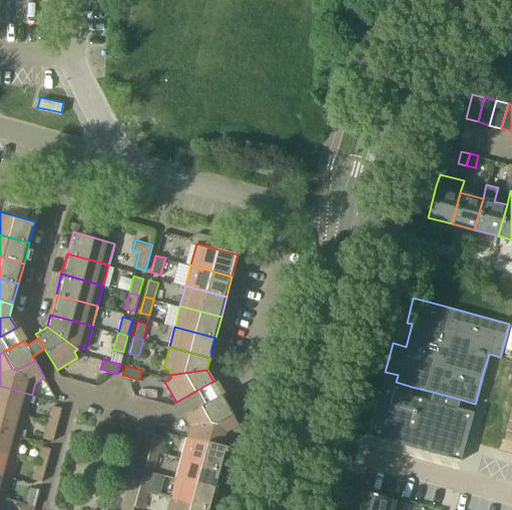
[(460,460),(473,411),(471,411),(469,417),(455,413),(457,407),(459,399),(433,392),(431,400),(410,394),(412,387),(396,382),(384,379),(382,387),(381,386),(368,435),(460,460)]
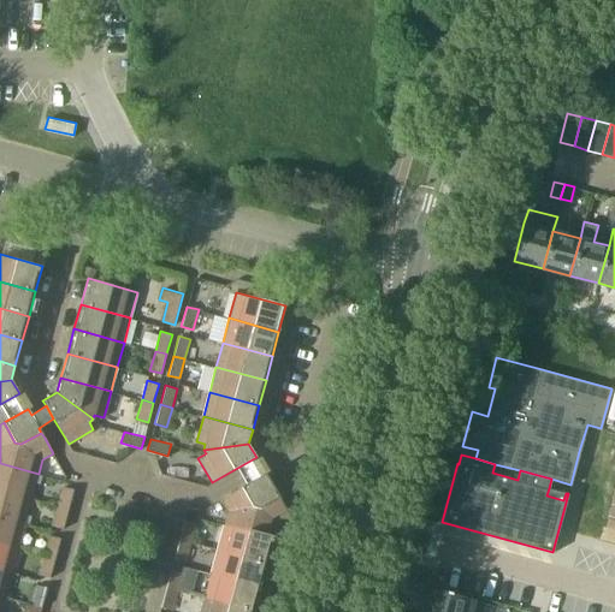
[(0,488),(31,498),(39,474),(0,463),(0,488)]
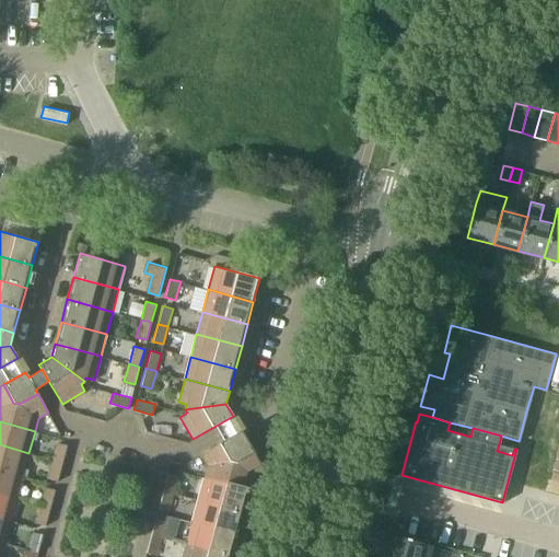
[(253,451),(241,429),(219,442),(229,460),(235,462),(253,451)]
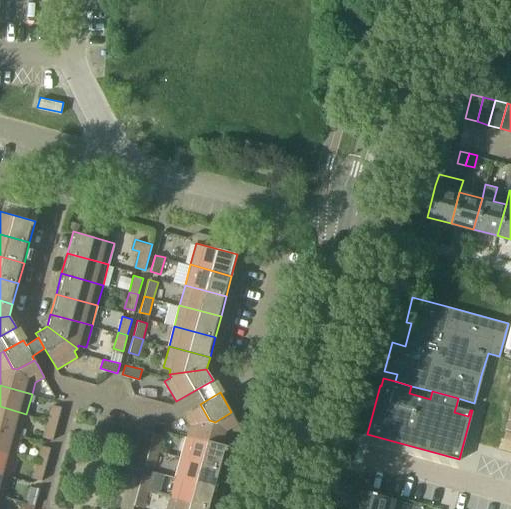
[(57,422),(62,405),(52,403),(48,420),(57,422)]
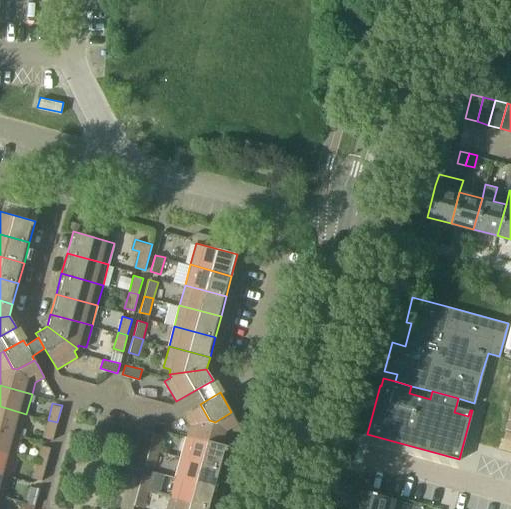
[(241,429),(231,412),(215,422),(209,420),(200,404),(183,414),(189,423),(185,435),(227,446),(228,447),(231,435),(241,429)]
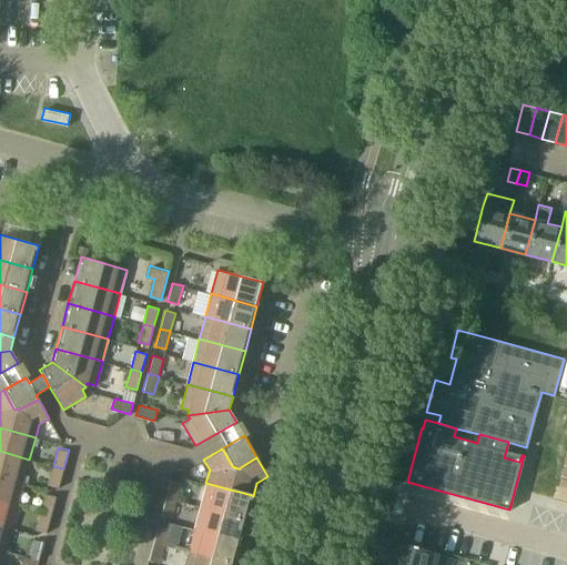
[(0,475),(23,482),(29,460),(0,451),(0,475)]
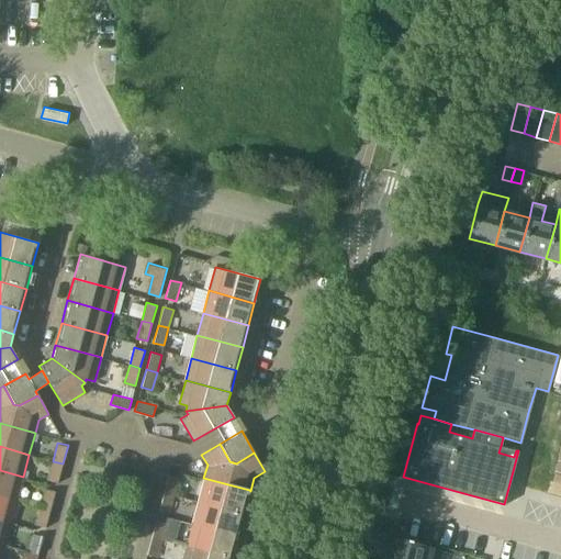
[(58,482),(63,464),(53,461),(47,479),(58,482)]
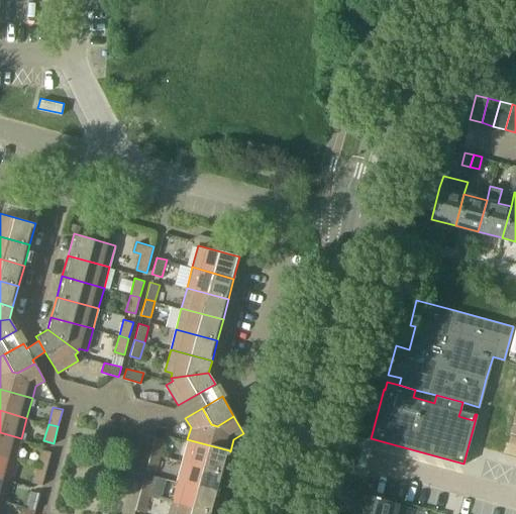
[(0,454),(15,459),(21,438),(0,432),(0,454)]
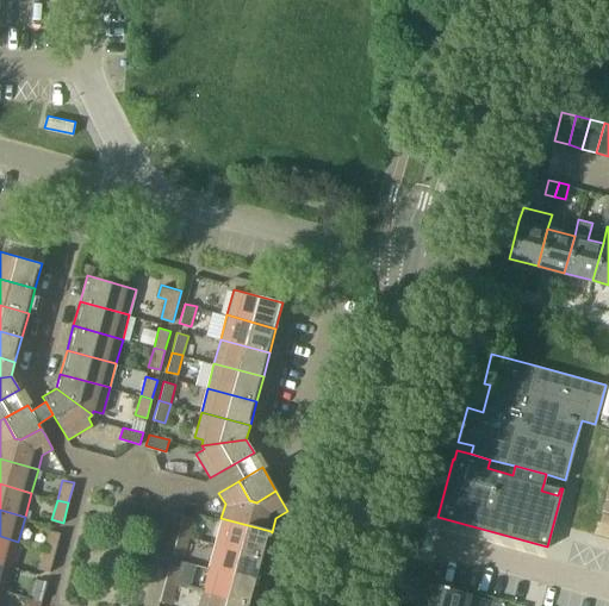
[(188,535),(193,516),(182,513),(178,532),(188,535)]
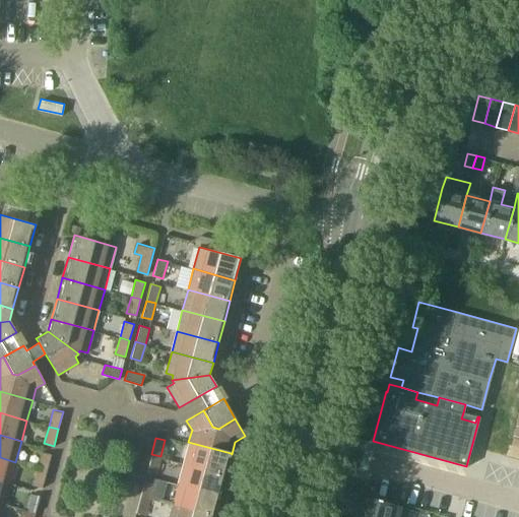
[(224,474),(231,453),(188,442),(183,462),(224,474)]
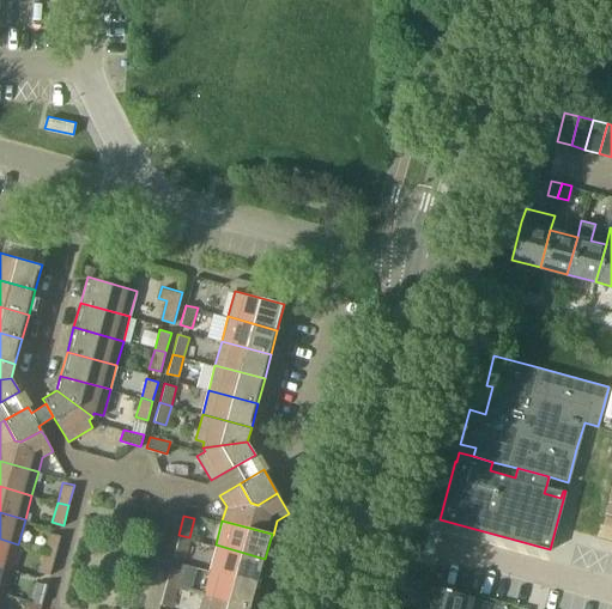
[(55,554),(60,535),(49,531),(43,550),(55,554)]
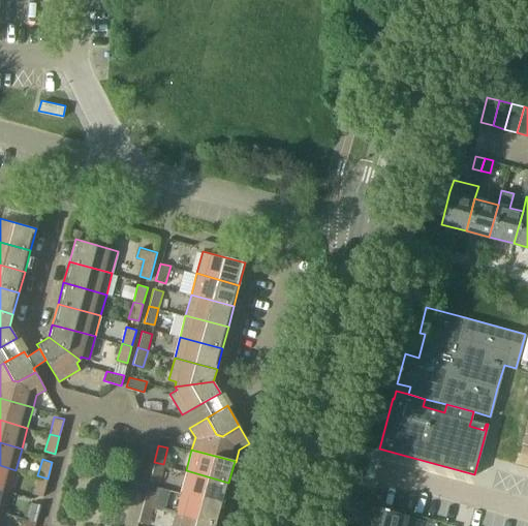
[(158,482),(163,464),(154,462),(149,478),(158,482)]
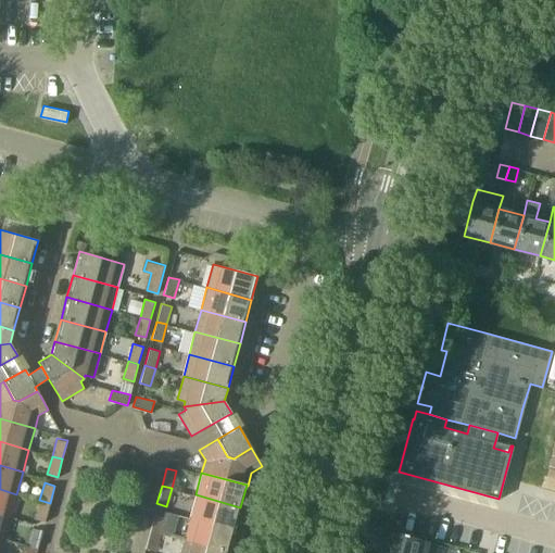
[(0,513),(10,516),(16,494),(0,489),(0,513)]
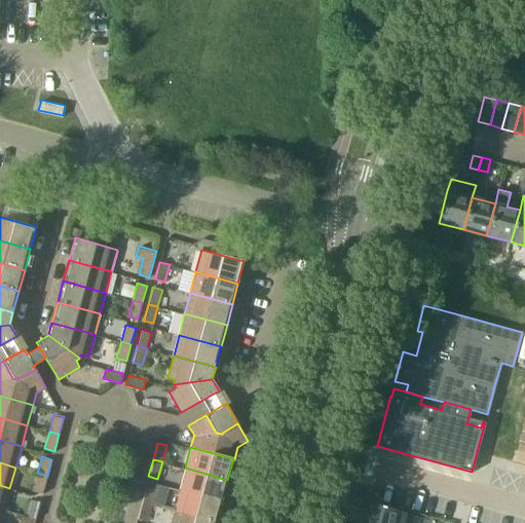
[(222,500),(227,480),(185,468),(179,489),(222,500)]
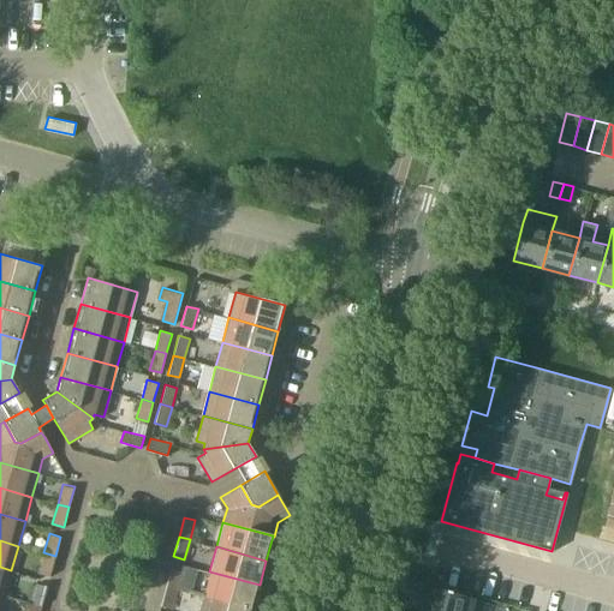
[(51,575),(55,556),(43,552),(39,573),(51,575)]
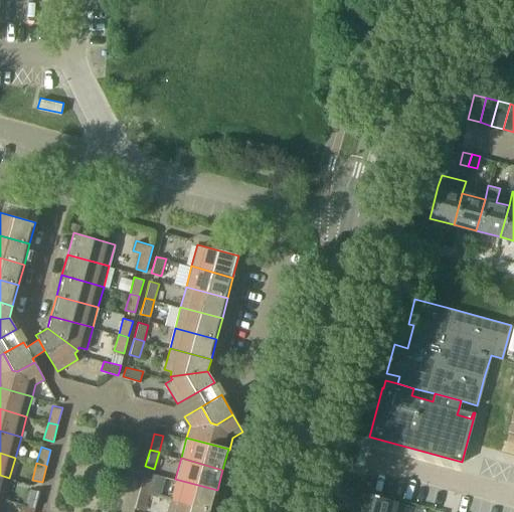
[(0,498),(4,499),(9,478),(0,475),(0,498)]
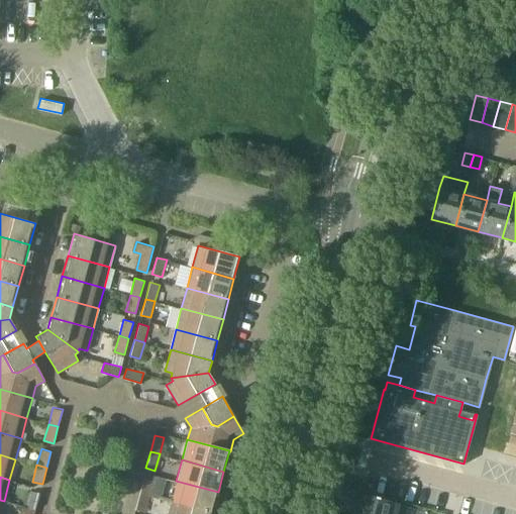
[(147,495),(152,479),(143,477),(138,493),(147,495)]
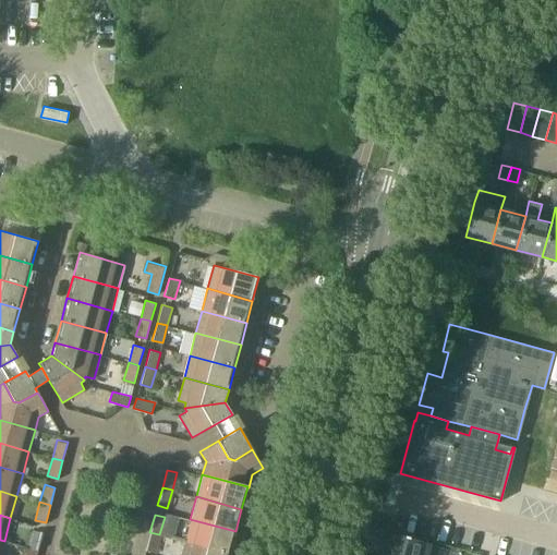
[(229,554),(235,531),(190,519),(184,541),(229,554)]
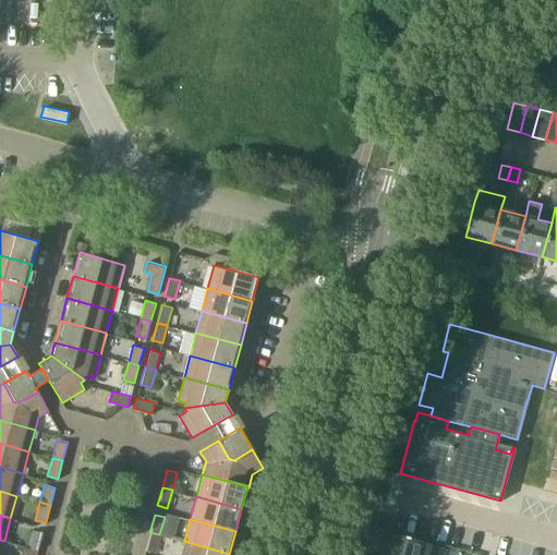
[(38,550),(44,531),(33,529),(27,547),(38,550)]
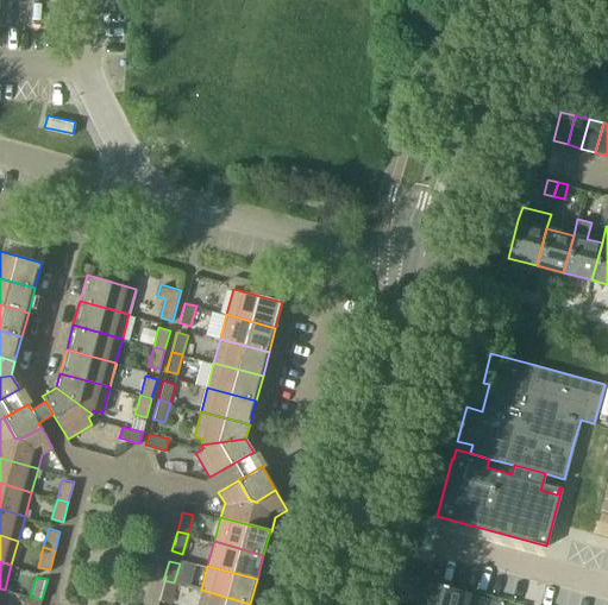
[(420,579),(413,604),(412,604),(475,604),(478,594),(420,579)]
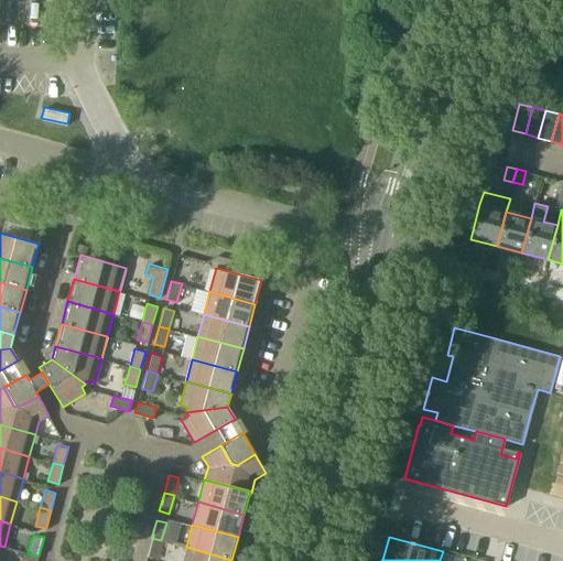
[(157,558),(161,540),(151,538),(147,556),(157,558)]
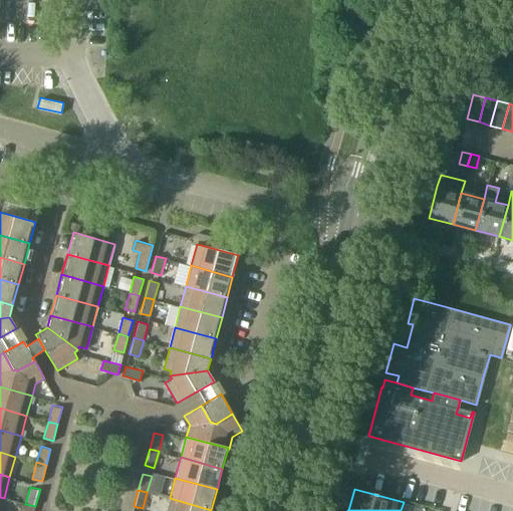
[(210,510),(211,510),(170,498),(166,510),(210,510)]
